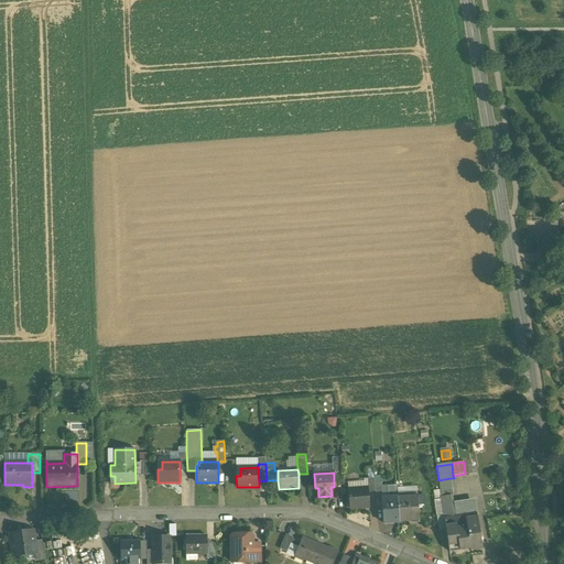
[(451,478),(438,480),(441,497),(452,496),(453,496),(451,478)]
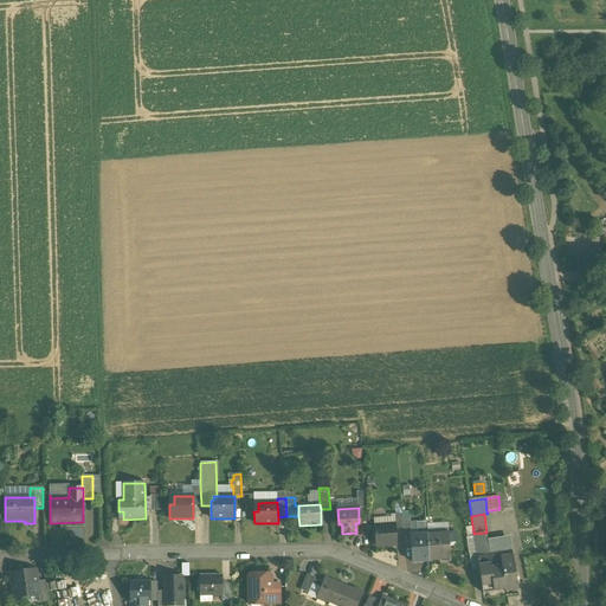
[(394,524),(374,527),(375,547),(397,545),(395,529),(395,524),(394,524)]
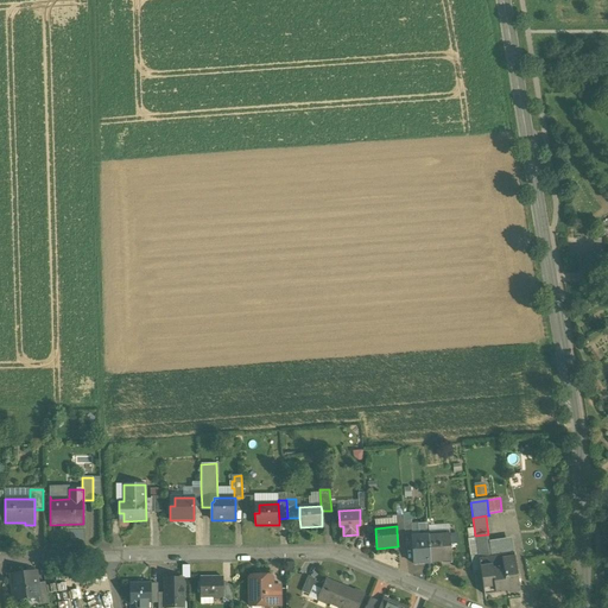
[(450,534),(429,536),(431,563),(451,562),(450,534)]
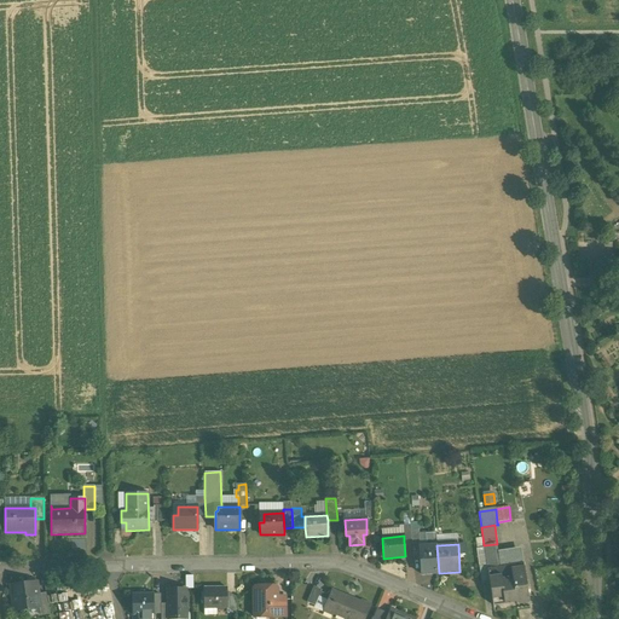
[(484,545),(486,565),(487,570),(499,568),(497,551),(496,544),(484,545)]
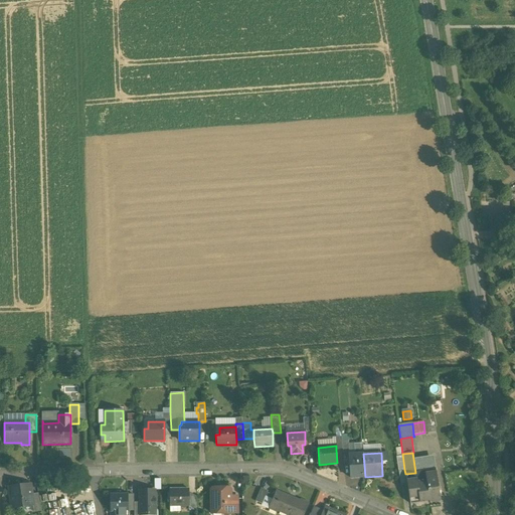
[(363,454),(349,455),(350,478),(365,477),(363,454)]
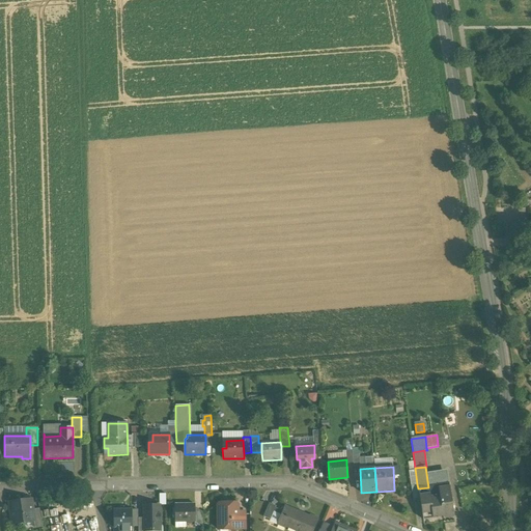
[(447,470),(426,473),(428,487),(438,485),(449,483),(447,470)]
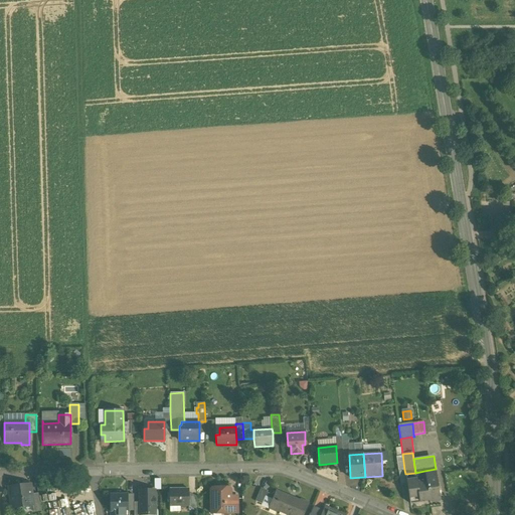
[(415,473),(405,474),(407,484),(406,484),(409,504),(430,501),(430,503),(441,501),(436,469),(424,471),(415,473)]
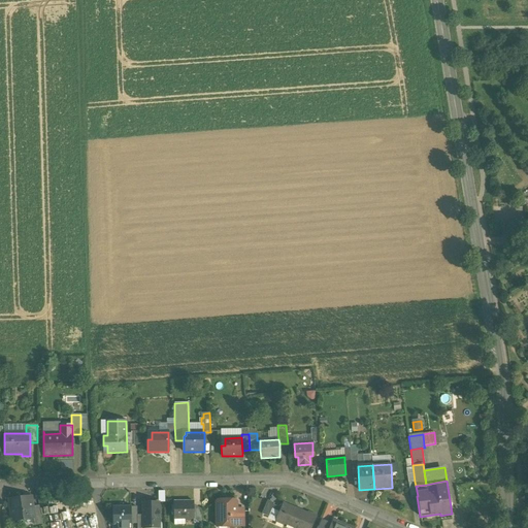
[(415,482),(408,483),(410,497),(417,496),(418,496),(416,486),(415,482)]
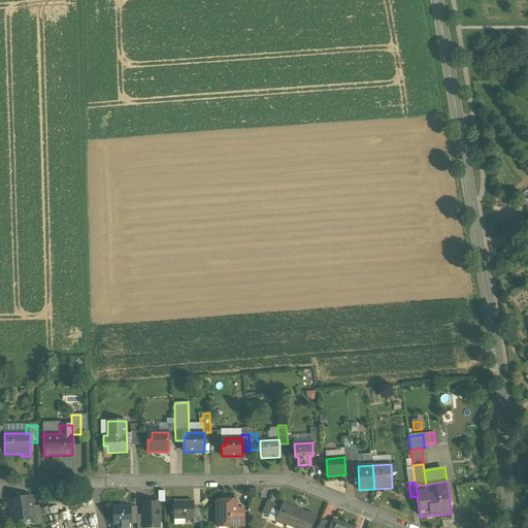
[(31,497),(9,500),(11,521),(34,519),(33,507),(31,497)]
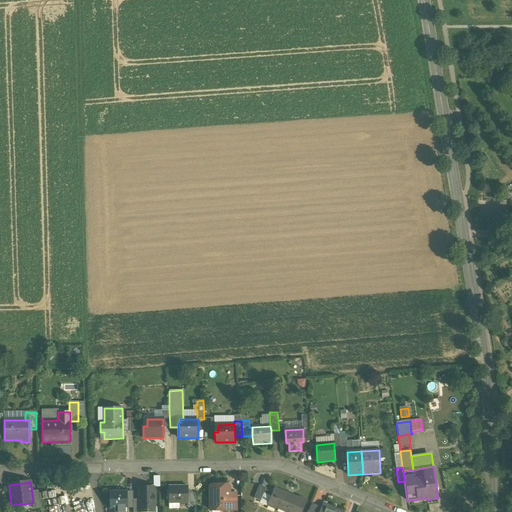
[(226,486),(212,486),(210,488),(211,508),(218,508),(221,510),(228,510),(228,511),(229,511),(229,496),(228,488),(226,486)]
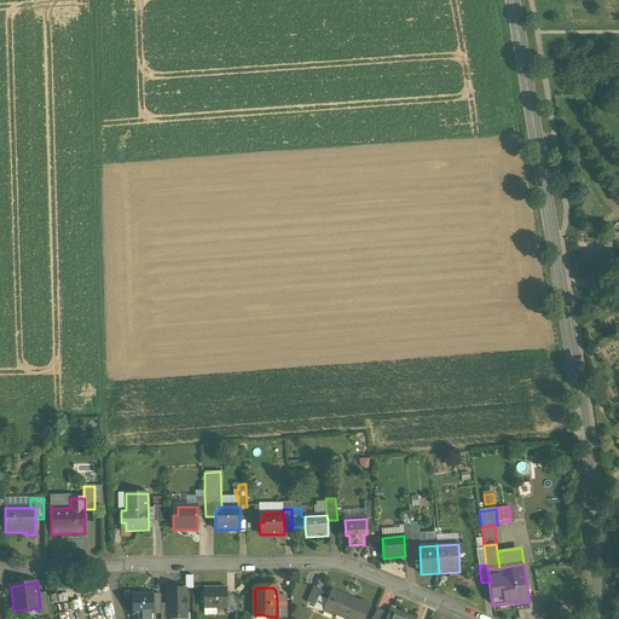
[(322,590),(313,588),(307,603),(314,607),(322,590)]
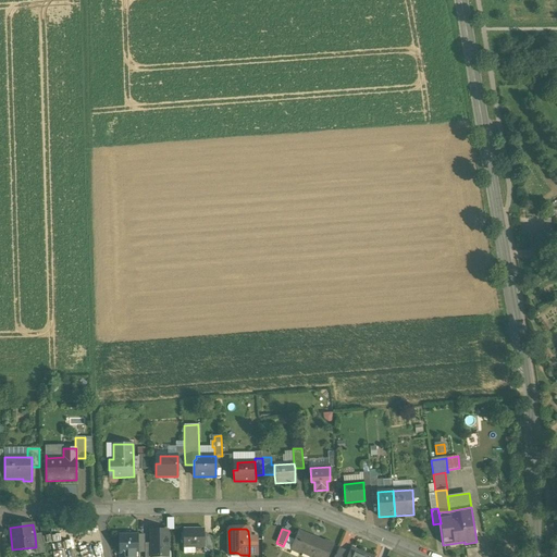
[(205,530),(183,530),(184,548),(203,547),(205,547),(205,539),(205,530)]
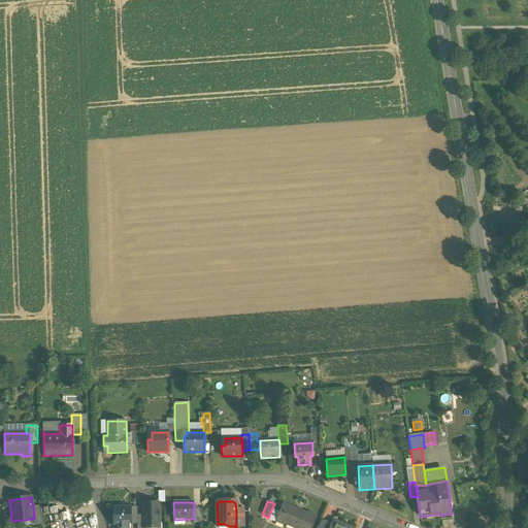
[(159,503),(143,503),(143,505),(143,516),(143,527),(150,527),(159,527),(159,503)]
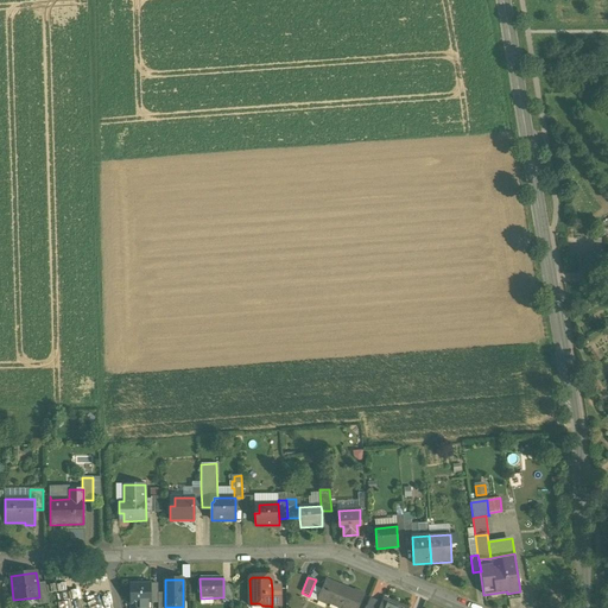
[(354,593),(325,581),(317,601),(327,605),(328,603),(339,607),(358,607),(365,595),(354,590),(354,593)]
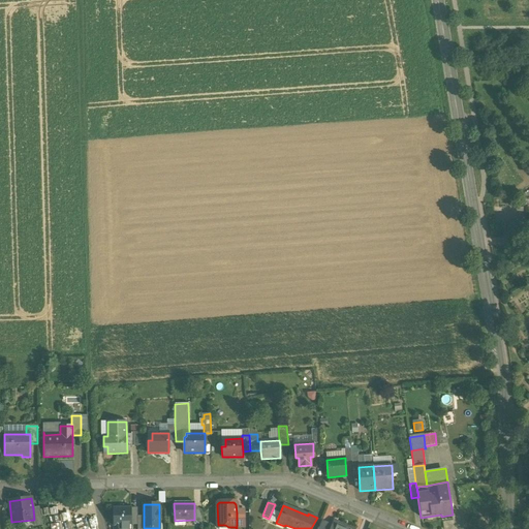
[(39,507),(33,508),(34,520),(34,526),(42,525),(39,507)]
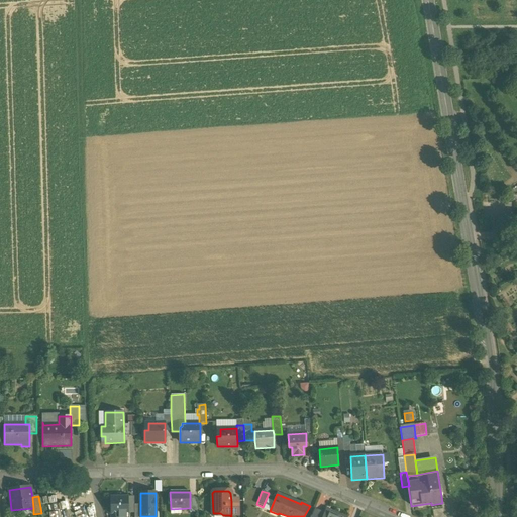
[(128,513),(127,497),(110,498),(111,514),(115,514),(128,513)]
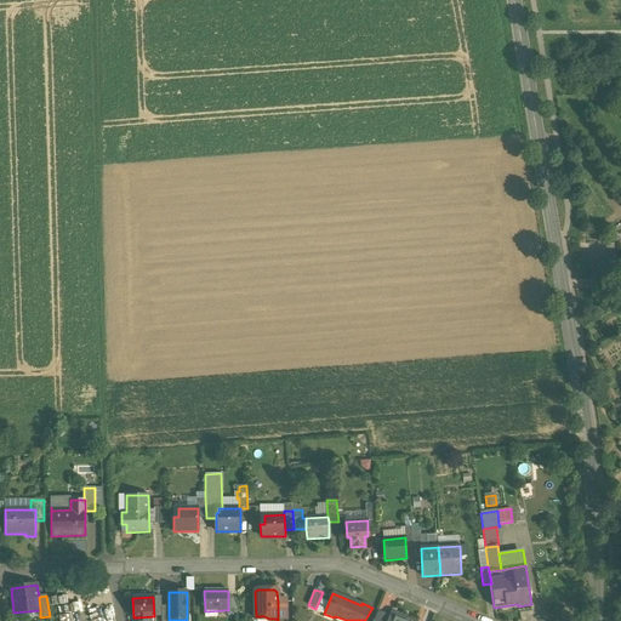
[(237,600),(228,600),(228,610),(227,610),(227,615),(237,615),(237,600)]
